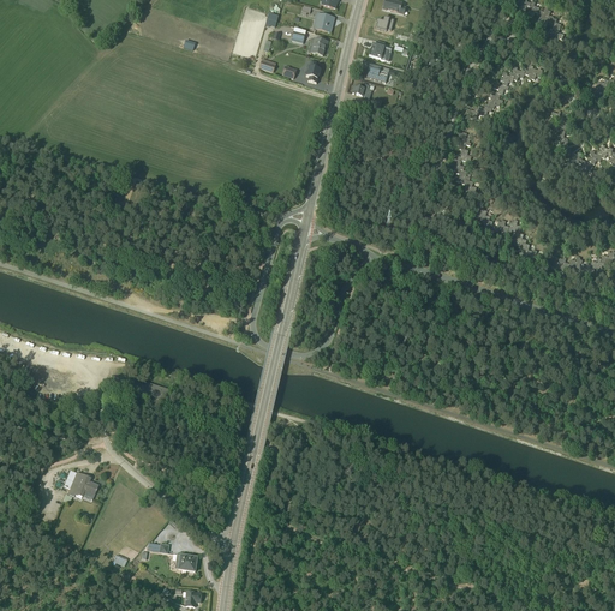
[(386,0),(383,9),(404,13),(405,7),(401,6),(401,3),(394,0),(386,0)]
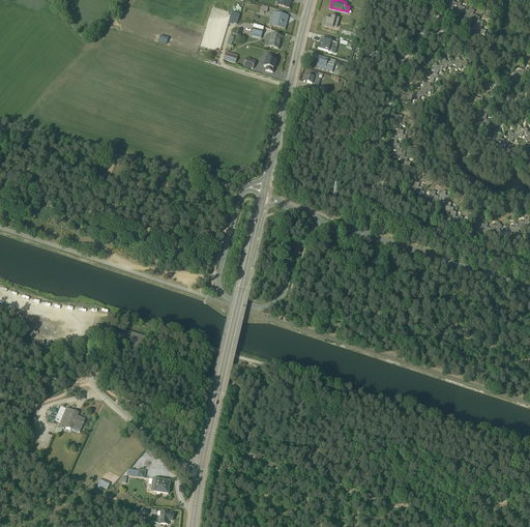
[(446,1),(445,4),(450,6),(450,7),(452,8),(453,6),(458,7),(455,12),(459,13),(461,9),(463,10),(463,11),(466,12),(465,13),(468,15),(468,17),(472,18),(471,19),(473,19),(472,21),(474,21),(474,22),(476,22),(474,27),(477,28),(477,30),(478,31),(476,36),(480,37),(481,32),(484,32),(486,29),(481,28),(483,21),(479,19),(479,17),(476,16),(477,13),(473,12),(474,8),(472,8),(472,6),(469,5),(468,9),(465,8),(465,6),(461,4),(462,1),(458,0),(458,2),(454,1),(454,0),(449,0),(448,2),(446,1)]
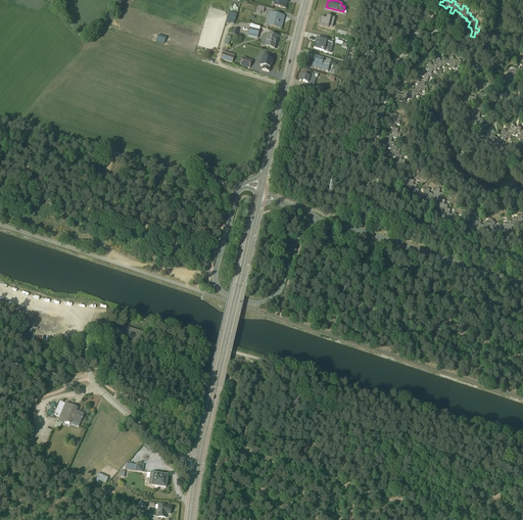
[(267,24),(281,28),(285,14),(270,10),(267,24)]
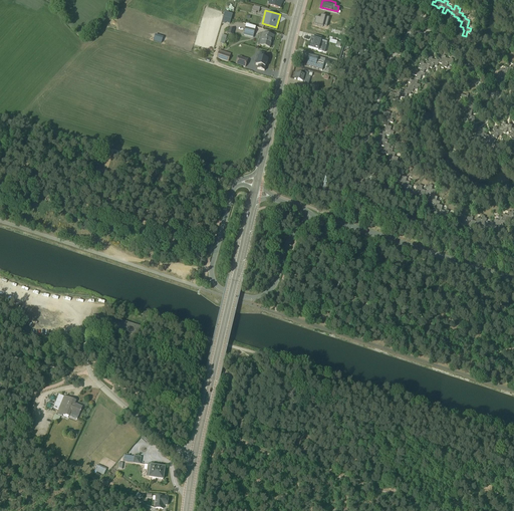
[(232,13),(225,11),(222,21),(229,23),(232,13)]
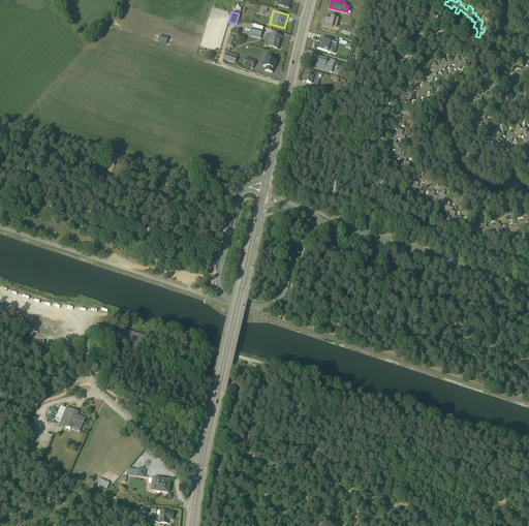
[(332,25),(336,26),(338,17),(330,14),(329,18),(323,17),(321,24),(332,27),(332,25)]
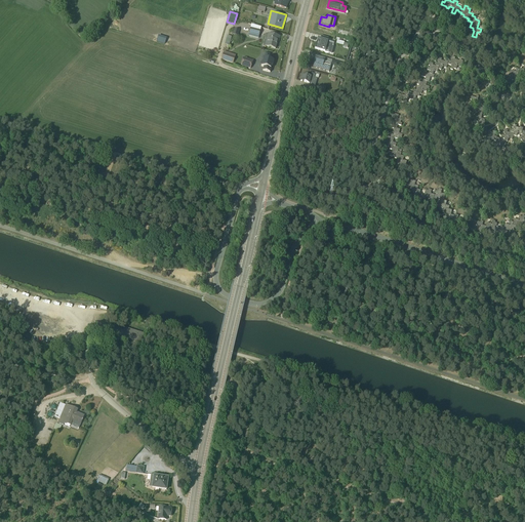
[(248,34),(258,37),(261,26),(251,23),(248,34)]
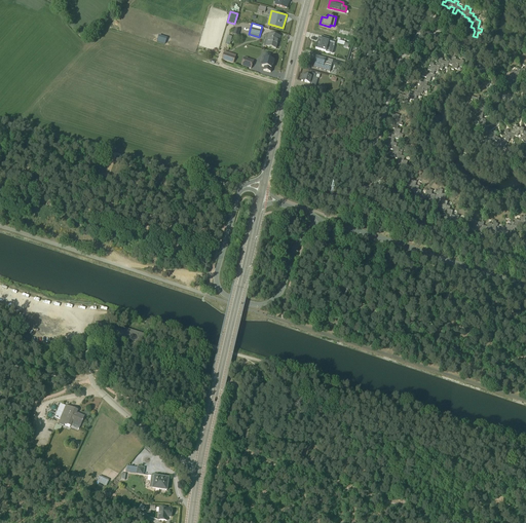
[(262,43),(275,47),(277,41),(278,41),(280,35),(265,31),(262,43)]
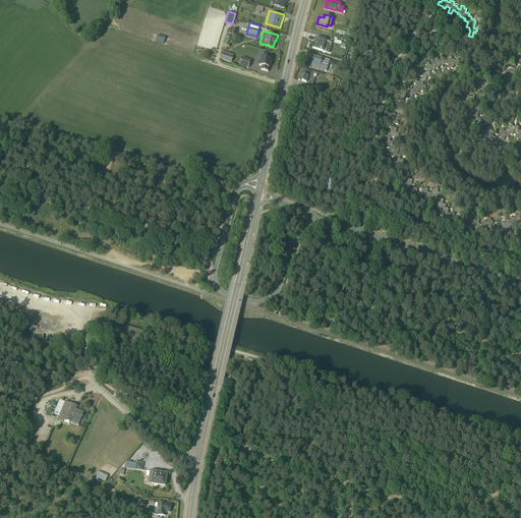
[(315,37),(311,47),(328,52),(331,41),(325,39),(326,36),(319,34),(317,37),(315,37)]
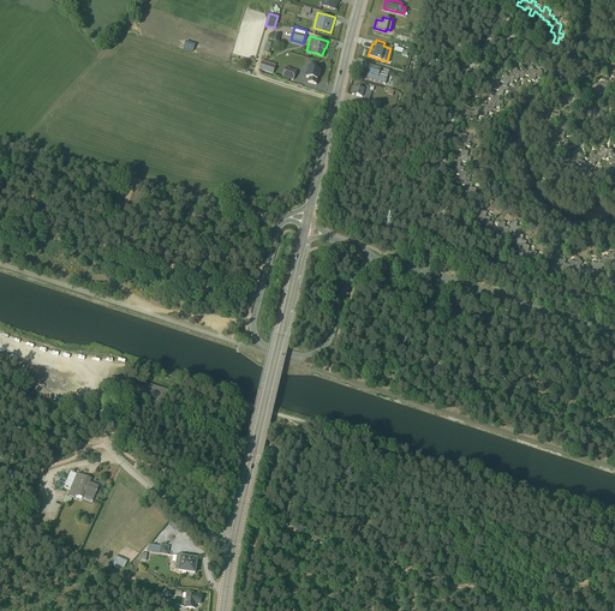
[(275,61),(262,58),(258,69),(273,72),(275,61)]
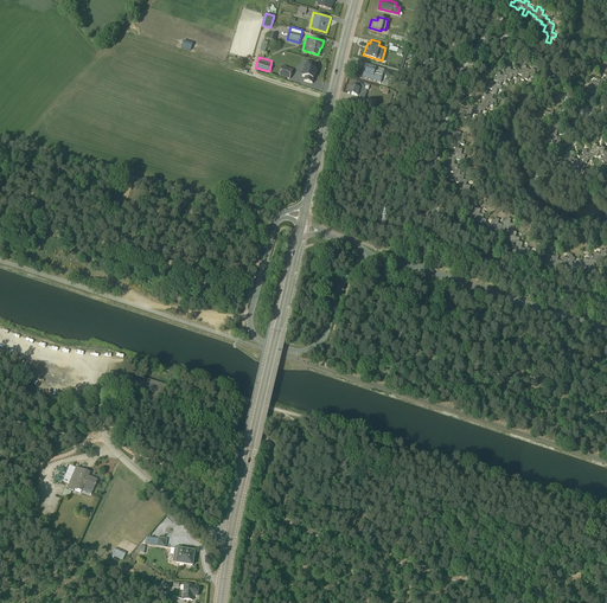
[(364,63),(360,75),(379,81),(384,68),(364,63)]
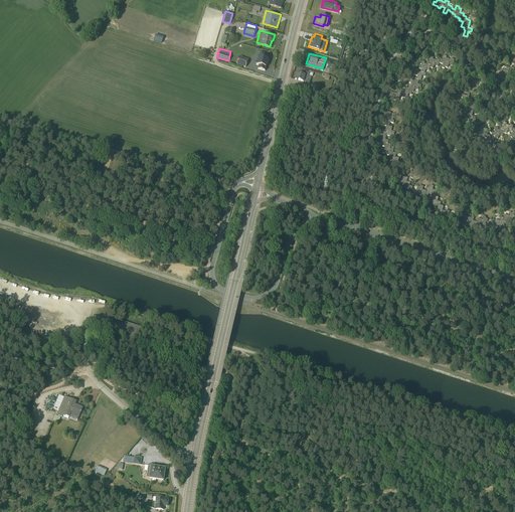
[(248,57),(238,54),(235,62),(246,65),(248,57)]
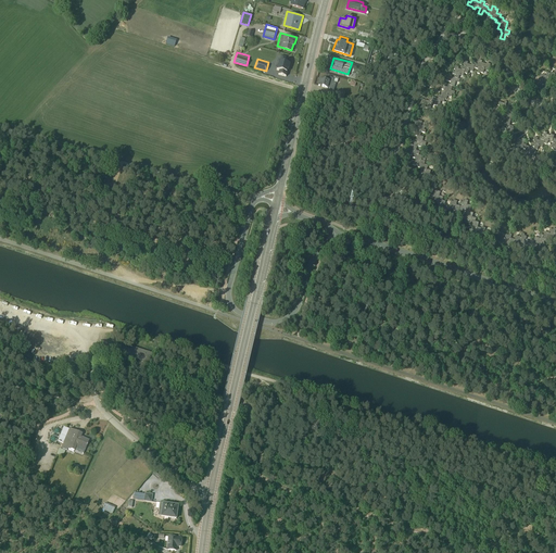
[(422,98),(421,101),(426,103),(425,107),(429,108),(431,102),(439,104),(440,100),(444,101),(447,95),(451,96),(452,92),(454,93),(454,90),(451,89),(452,85),(454,85),(455,80),(458,82),(459,78),(458,77),(459,74),(463,75),(464,72),(467,73),(468,68),(472,70),(474,66),(478,67),(477,72),(480,72),(480,71),(483,72),(484,67),(489,70),(491,63),(487,62),(482,61),(482,62),(478,61),(478,63),(475,62),(474,63),(471,62),(471,64),(468,63),(468,61),(464,60),(463,63),(464,64),(464,65),(462,64),(460,68),(457,67),(458,66),(454,65),(453,67),(455,68),(454,71),(452,70),(451,73),(453,73),(452,77),(446,75),(445,79),(451,80),(450,83),(449,83),(447,86),(445,85),(444,88),(443,88),(442,92),(441,92),(440,93),(438,92),(437,97),(431,96),(430,99),(428,98),(428,99),(422,98)]
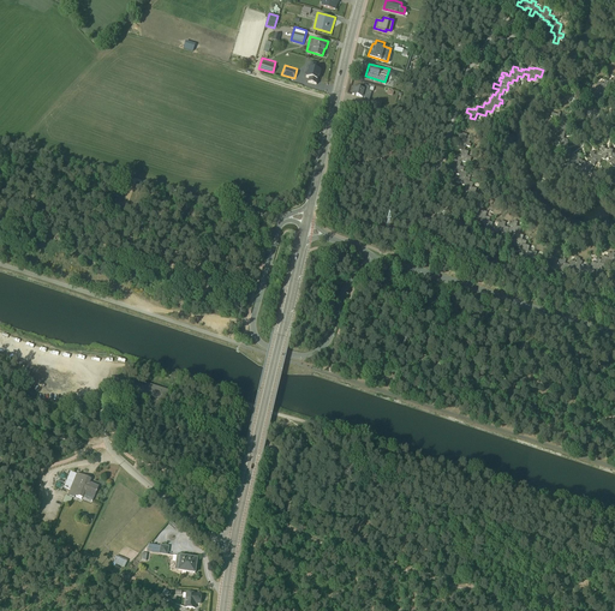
[(590,87),(589,91),(592,93),(591,99),(595,100),(596,94),(601,95),(602,93),(603,93),(604,87),(609,89),(610,87),(611,87),(611,85),(614,87),(614,75),(613,79),(611,79),(611,78),(609,78),(608,79),(604,78),(604,82),(598,81),(596,88),(590,87)]
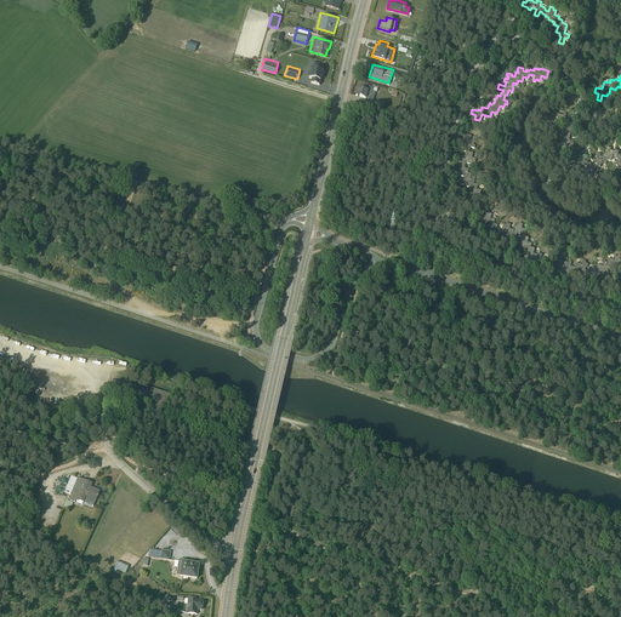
[(358,86),(355,93),(357,93),(357,95),(358,95),(372,98),(375,90),(376,91),(377,87),(366,84),(365,85),(364,84),(363,87),(358,86)]
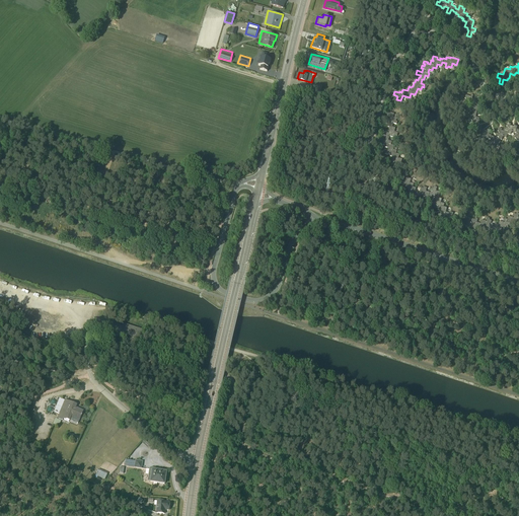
[(321,84),(315,82),(312,89),(319,91),(321,84)]
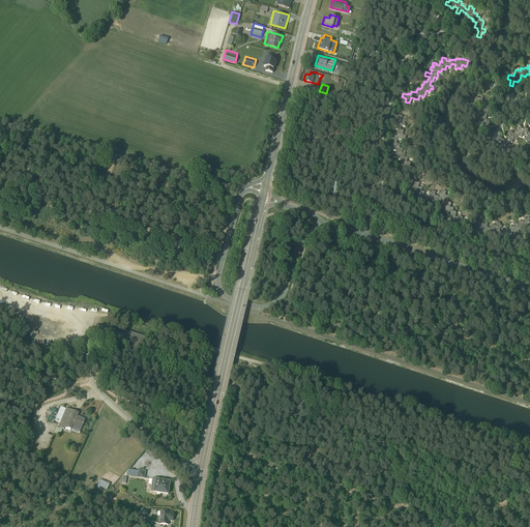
[(388,143),(387,146),(393,147),(392,149),(394,149),(395,149),(396,149),(395,152),(393,152),(392,155),(395,156),(395,155),(398,156),(398,158),(401,159),(400,166),(402,166),(401,170),(405,171),(407,167),(410,167),(410,165),(410,162),(406,159),(407,156),(404,155),(405,152),(401,151),(402,147),(399,146),(400,143),(395,142),(398,138),(403,139),(404,137),(405,137),(406,134),(402,133),(403,128),(400,128),(401,124),(405,125),(405,123),(404,122),(405,119),(401,118),(402,114),(395,113),(394,116),(395,116),(394,121),(395,121),(394,124),(396,125),(395,127),(396,128),(395,130),(398,132),(396,135),(394,135),(393,137),(390,137),(389,140),(391,141),(390,144),(388,143)]
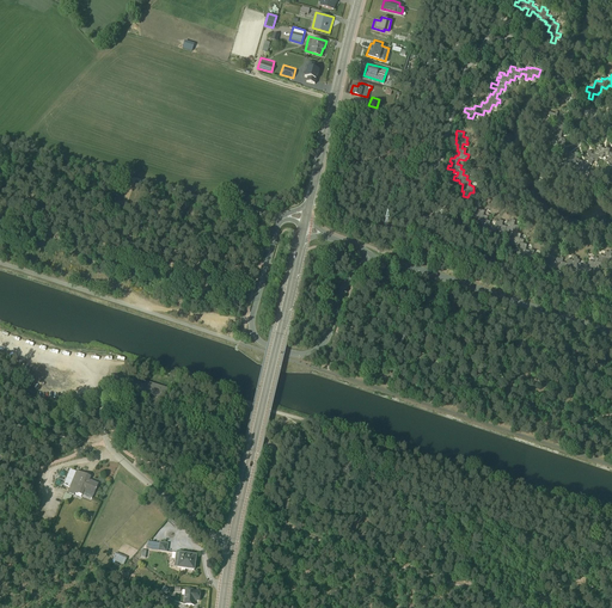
[(433,214),(424,217),(427,225),(435,221),(433,214)]
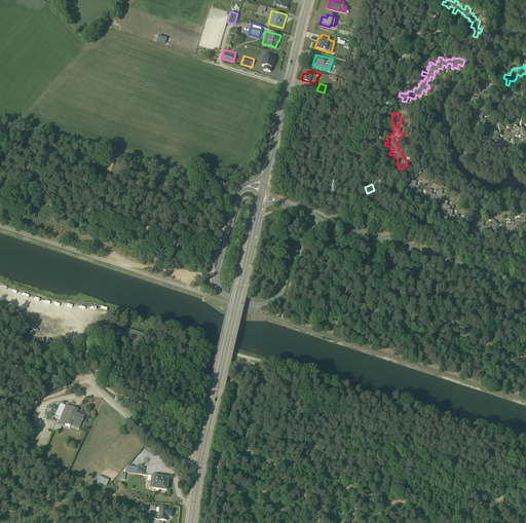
[(124,329),(119,327),(117,333),(141,340),(144,332),(125,326),(124,329)]
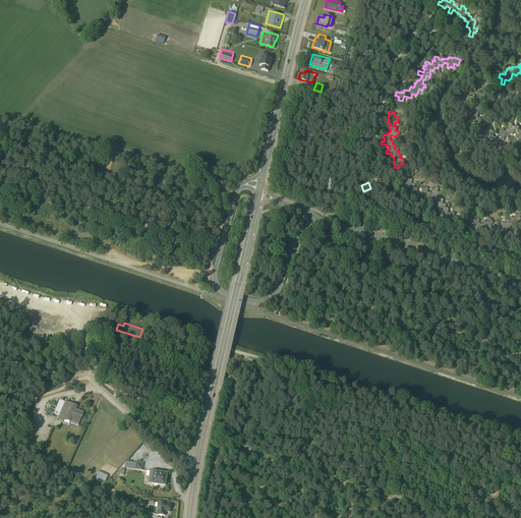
[(83,409),(76,406),(77,404),(60,397),(54,410),(59,412),(57,417),(62,419),(62,418),(68,420),(69,418),(78,422),(83,409)]
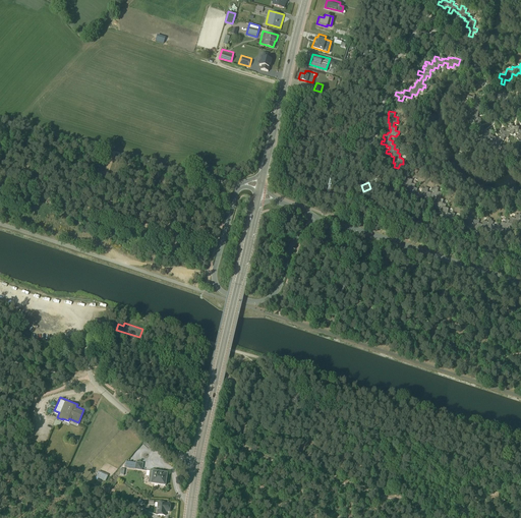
[(79,436),(69,432),(67,436),(77,440),(79,436)]
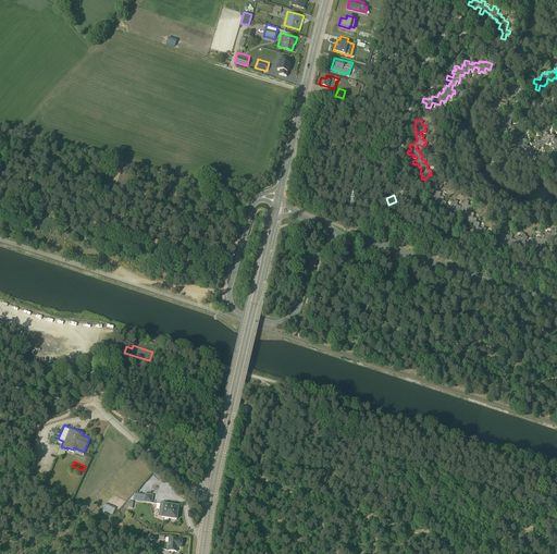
[(146,492),(134,491),(133,497),(151,500),(152,493),(146,492)]
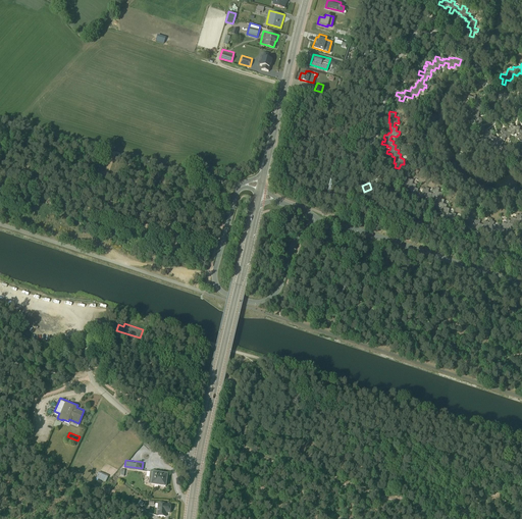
[(107,473),(99,469),(96,475),(105,479),(107,473)]
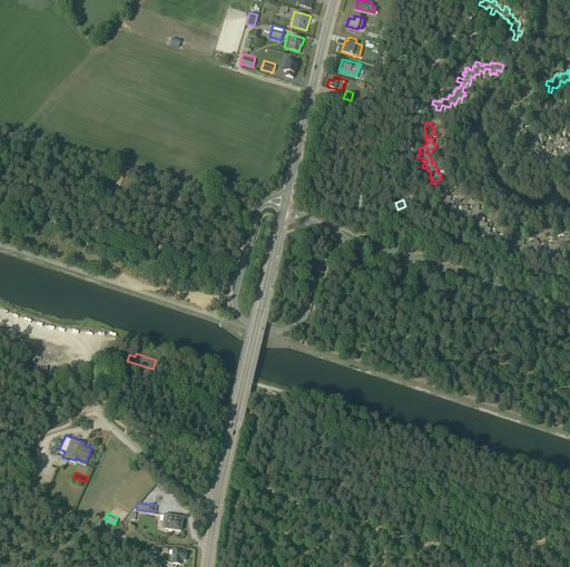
[(183,516),(164,512),(161,527),(180,529),(183,516)]
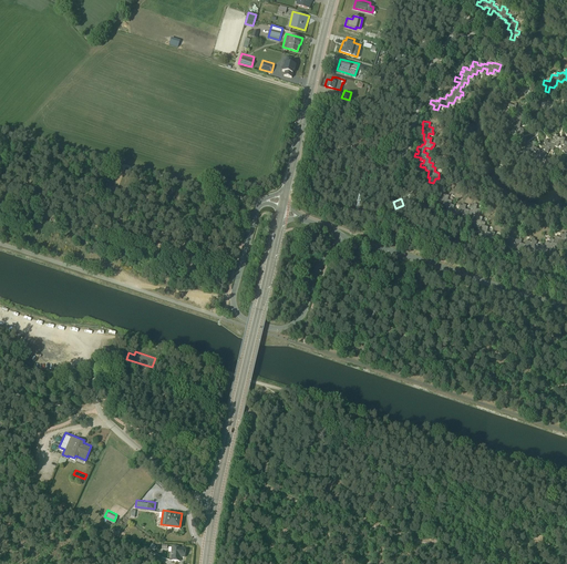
[(185,545),(171,544),(169,559),(179,559),(179,554),(184,555),(185,545)]
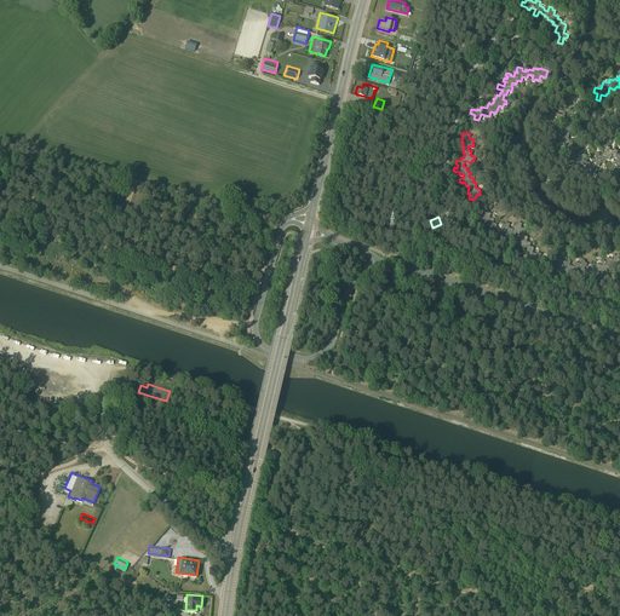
[(164,598),(160,603),(173,610),(177,605),(164,598)]
